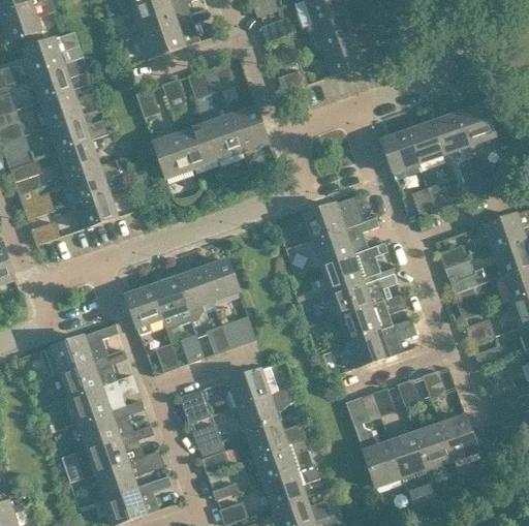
[(32,3),(0,14),(9,40),(41,29),(36,17),(56,9),(53,0),(37,0),(31,2),(32,3)]
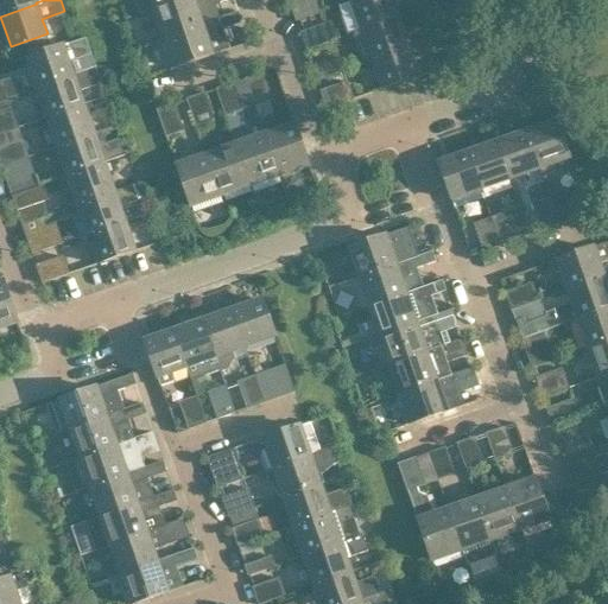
[(0,0),(0,14),(0,17),(37,4),(36,2),(35,0),(0,0)]
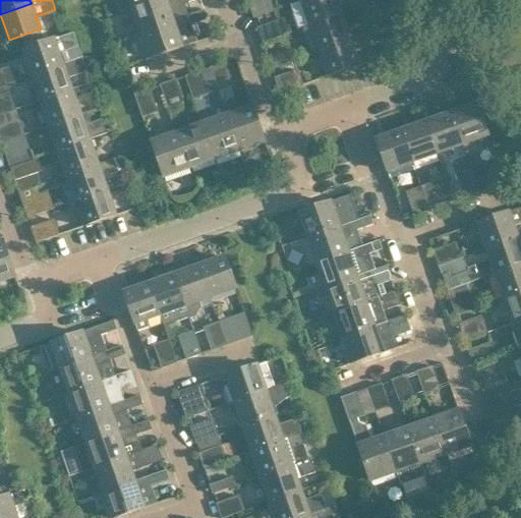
[(148,0),(133,5),(142,31),(173,19),(185,14),(188,13),(184,2),(181,3),(180,0),(148,0)]
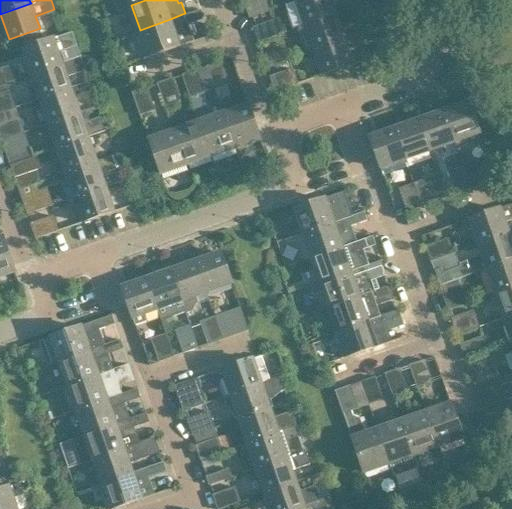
[(246,7),(249,16),(272,7),(269,0),(266,0),(246,7)]
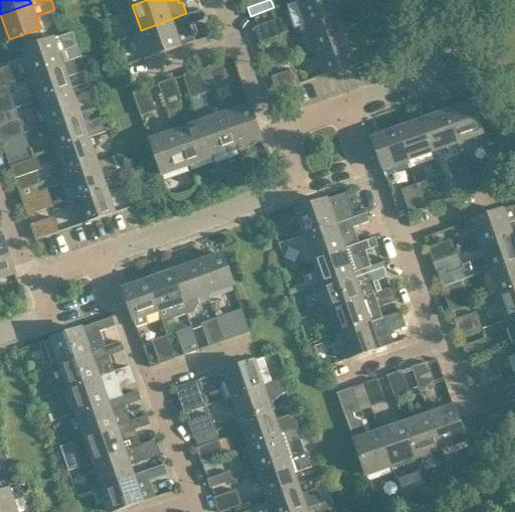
[(301,6),(307,23),(337,12),(337,11),(333,1),(336,0),(294,0),(297,8),(301,6)]
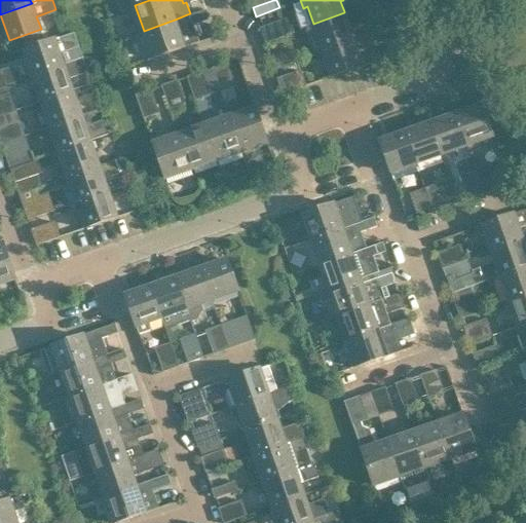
[(322,48),(353,37),(349,27),(369,20),(364,5),(344,11),(344,12),(313,24),(308,26),(315,50),(322,48)]
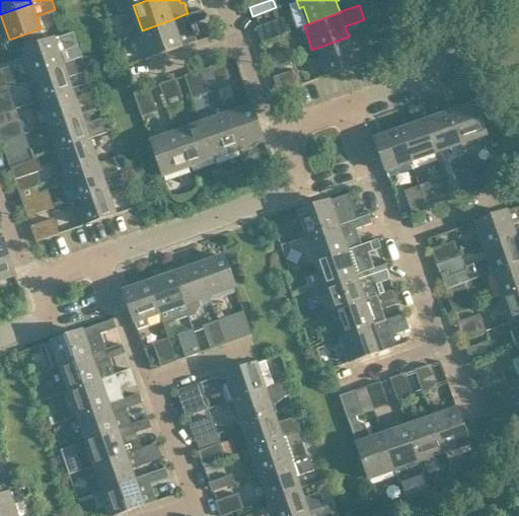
[(172,19),(142,30),(151,56),(197,40),(192,26),(189,27),(184,14),(172,19)]
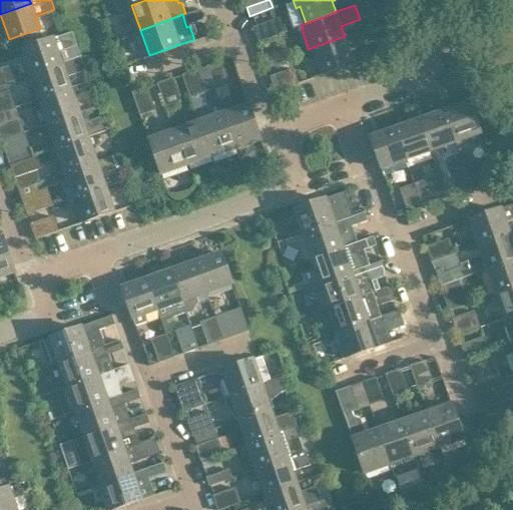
[(253,25),(259,40),(286,30),(281,15),(253,25)]
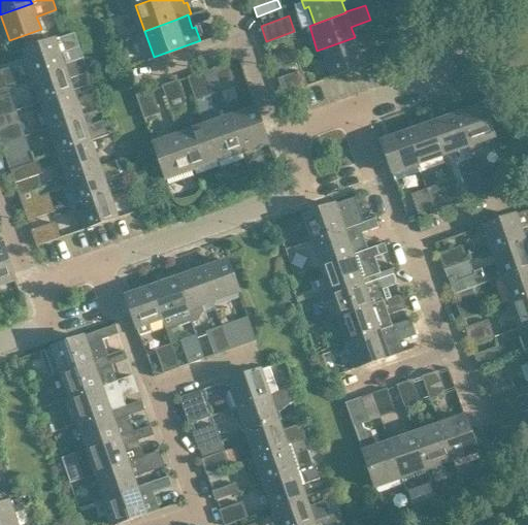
[(24,48),(32,73),(64,63),(60,52),(77,44),(73,31),(24,48)]
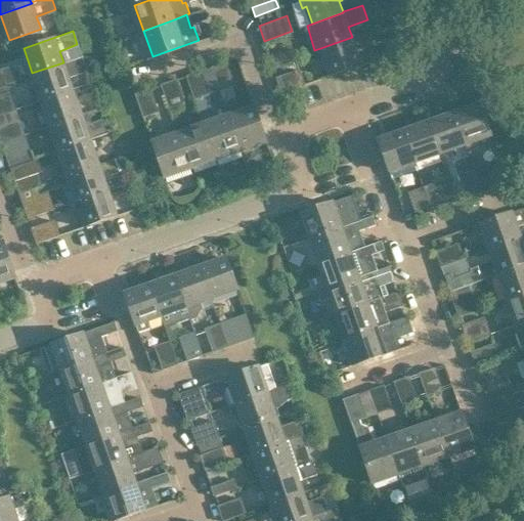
[(352,37),(320,48),(330,74),(361,63),(352,37)]
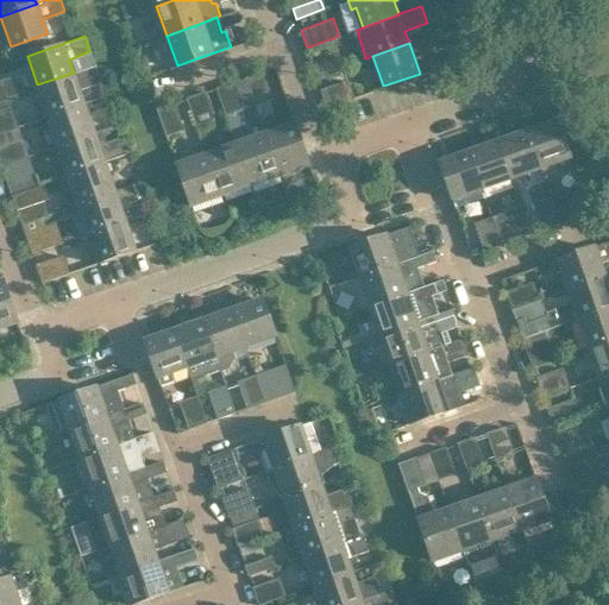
[(314,67),(316,76),(344,68),(340,57),(314,67)]
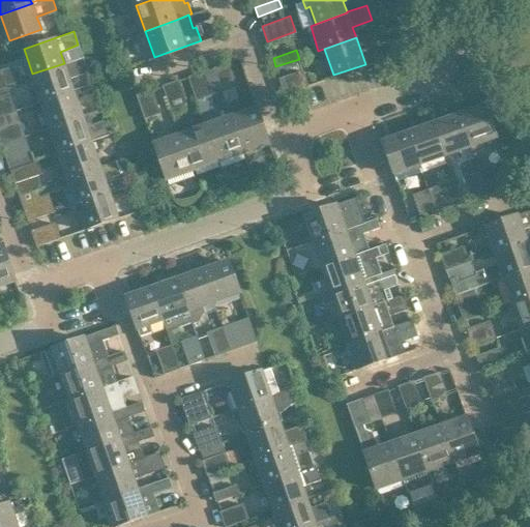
[(32,74),(41,99),(72,89),(69,78),(89,70),(84,56),(64,63),(32,74)]
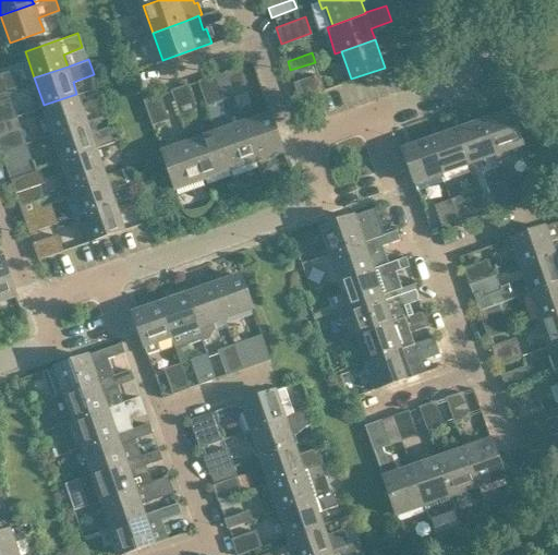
[(225,70),(234,95),(250,88),(241,64),(225,70)]
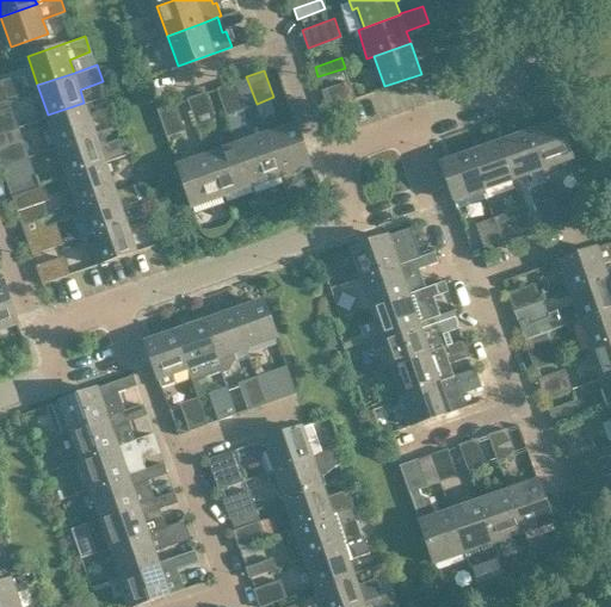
[(322,88),(328,106),(356,97),(350,79),(322,88)]
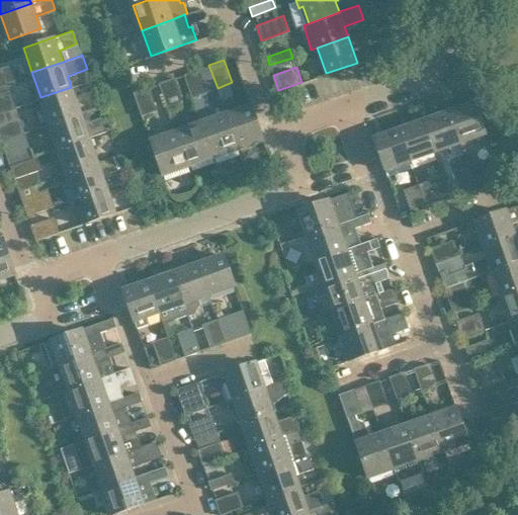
[(184,74),(192,96),(207,91),(199,68),(184,74)]
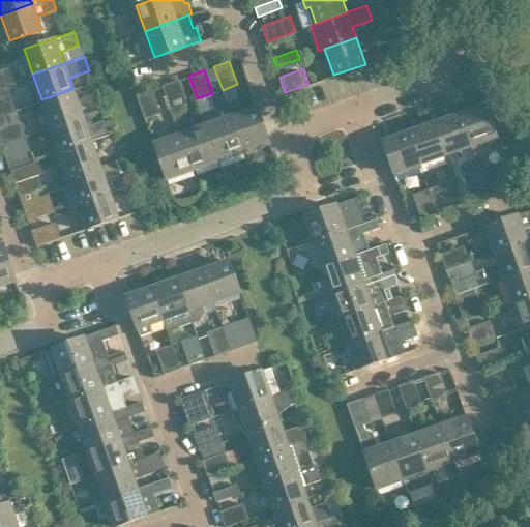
[(163,84),(171,108),(186,103),(178,79),(163,84)]
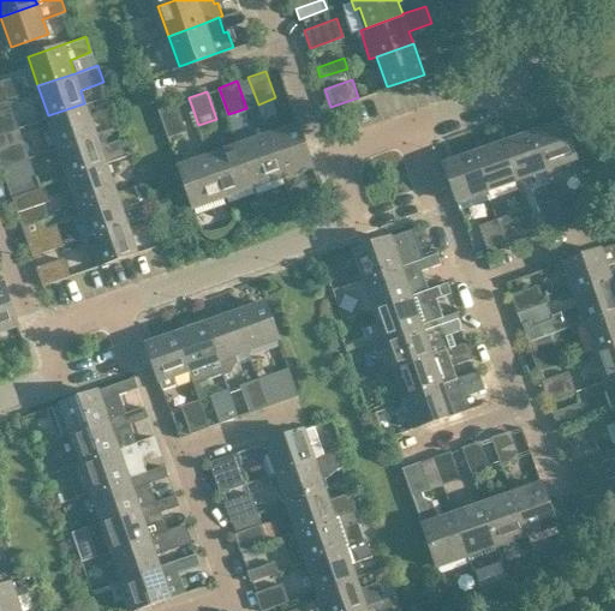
[(159,108),(168,136),(186,130),(177,102),(159,108)]
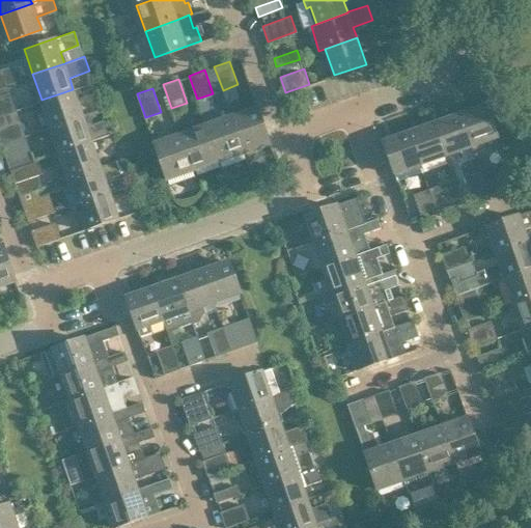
[(42,100),(50,126),(82,114),(73,89),(42,100)]
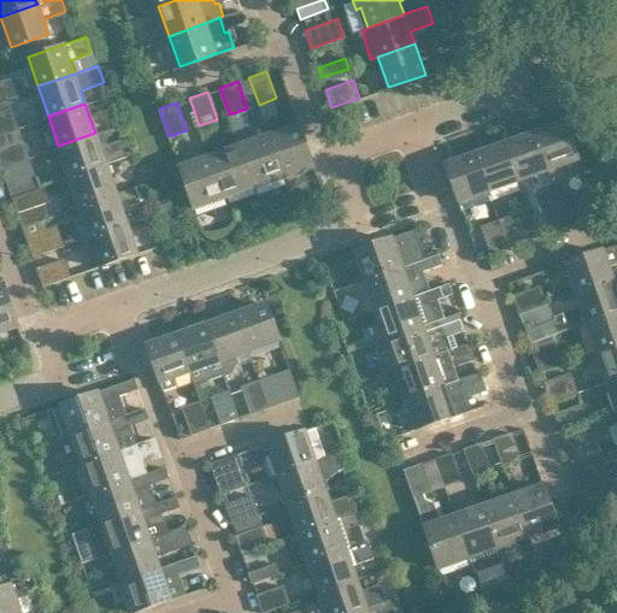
[(0,111),(0,133),(19,127),(12,107),(0,111)]
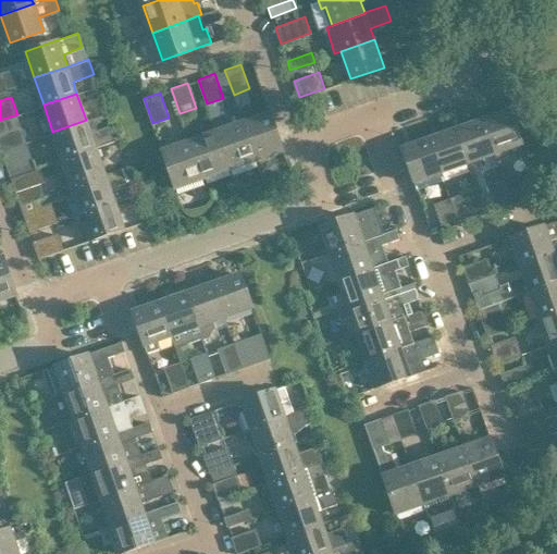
[(510,109),(483,119),(494,151),(521,142),(510,109)]
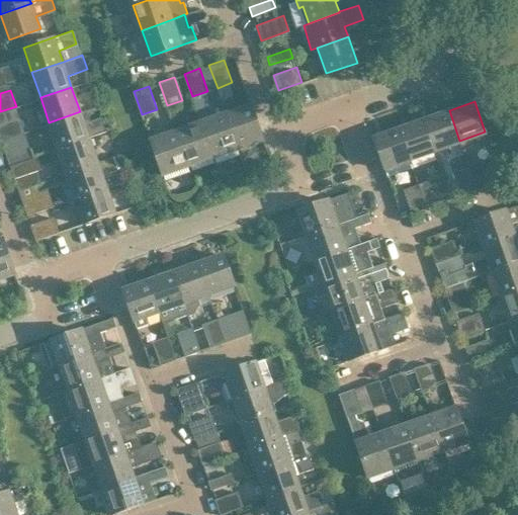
[(251,103),(226,112),(238,147),(263,139),(251,103)]
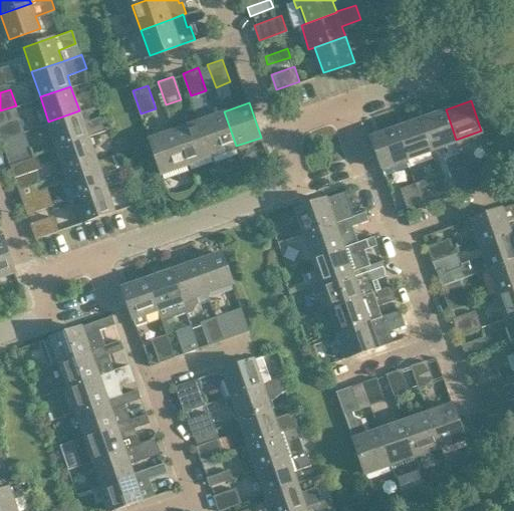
[(48,121),(57,146),(87,136),(105,130),(100,115),(89,118),(85,108),(79,110),(48,121)]
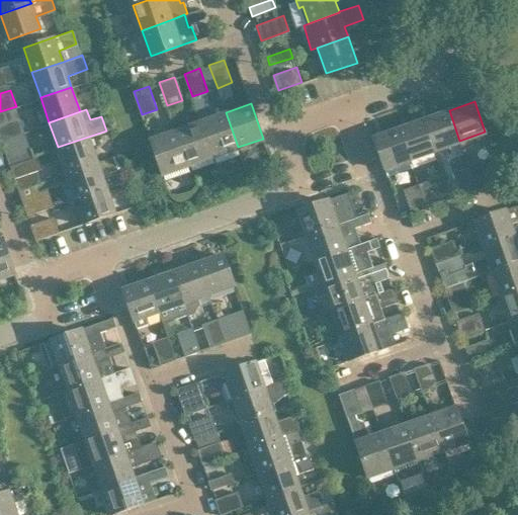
[(449,110),(424,118),(435,150),(459,141),(449,110)]
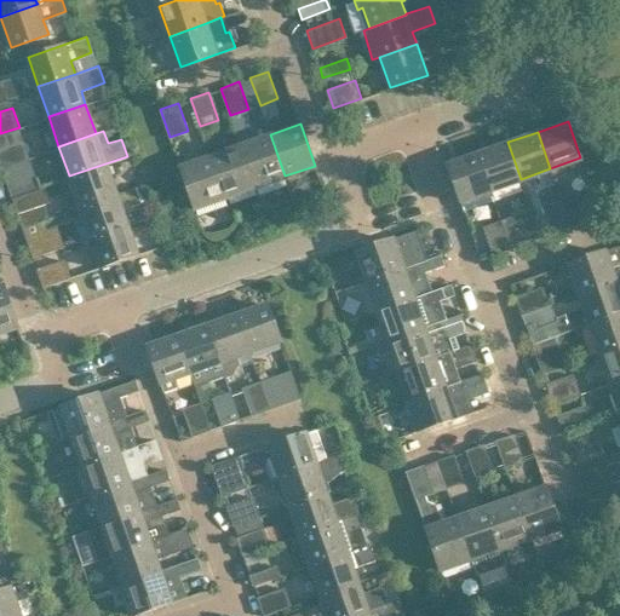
[(270,134),(240,145),(254,186),(285,176),(270,134)]
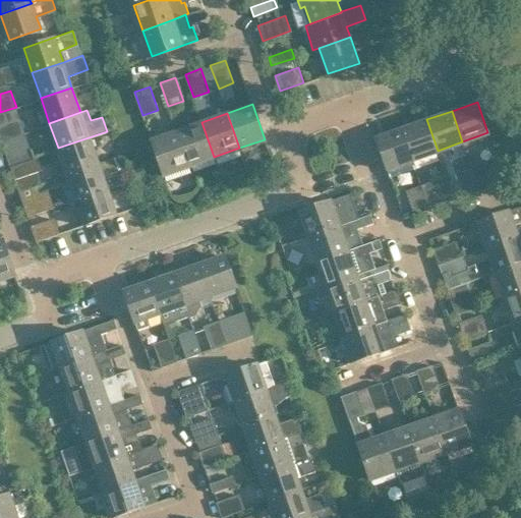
[(0,123),(0,135),(1,140),(24,132),(19,117),(0,123)]
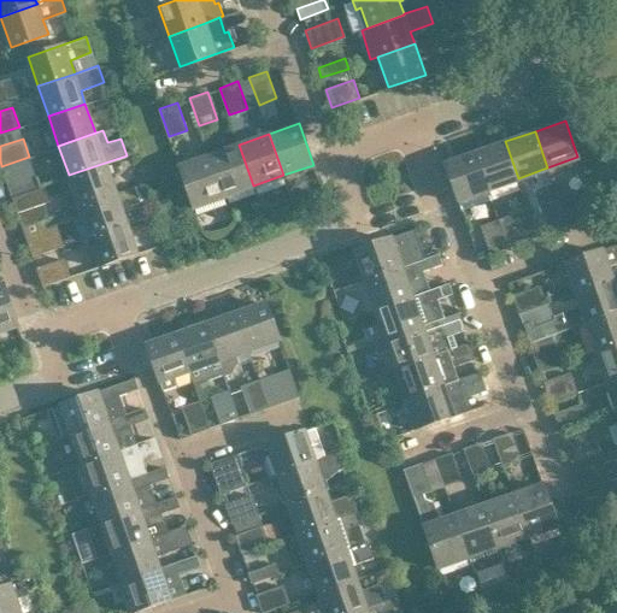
[(505,141),(476,152),(488,189),(518,178),(505,141)]
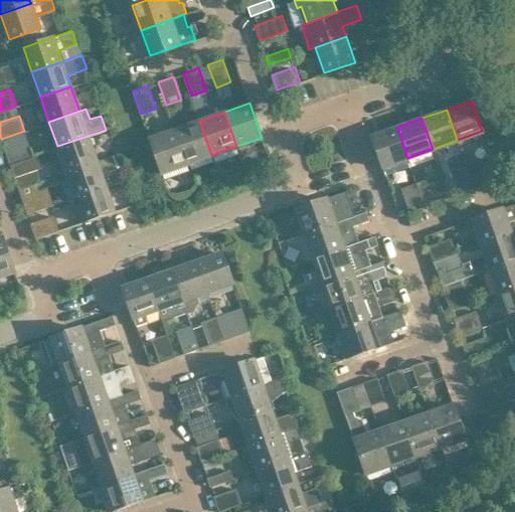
[(199,121),(175,129),(187,164),(211,155),(199,121)]
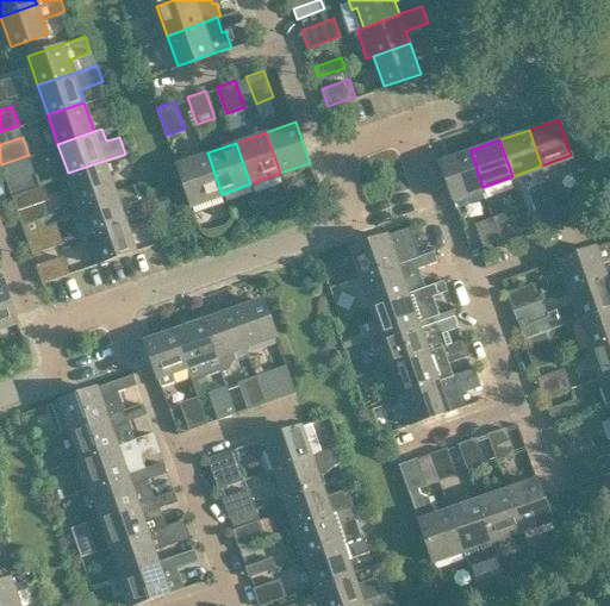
[(483,187),(471,150),(441,161),(453,197),(483,187)]
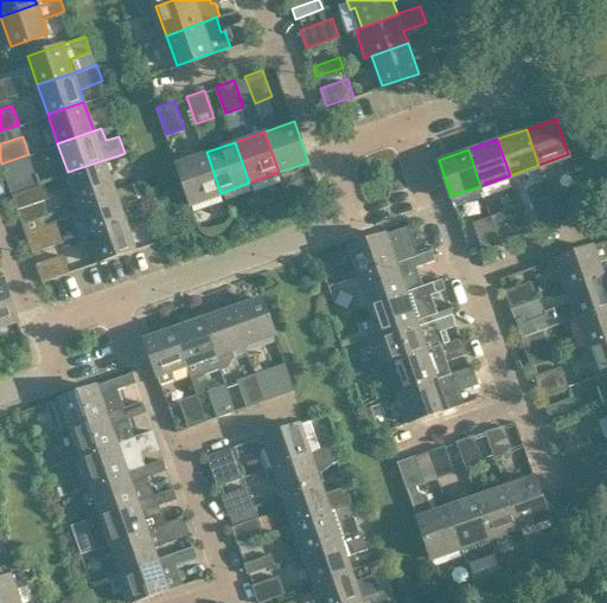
[(221,193),(206,152),(177,162),(191,203),(221,193)]
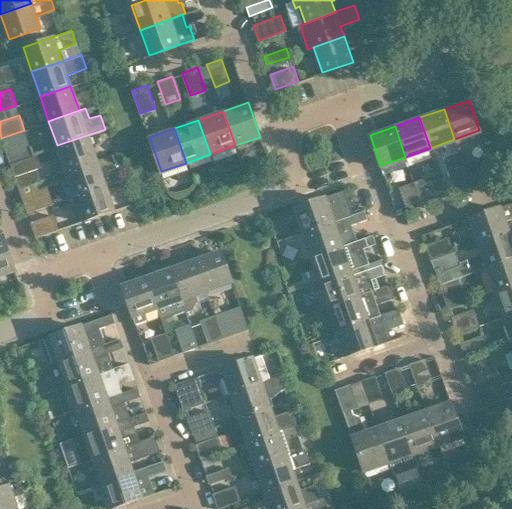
[(57,145),(66,170),(96,159),(87,135),(57,145)]
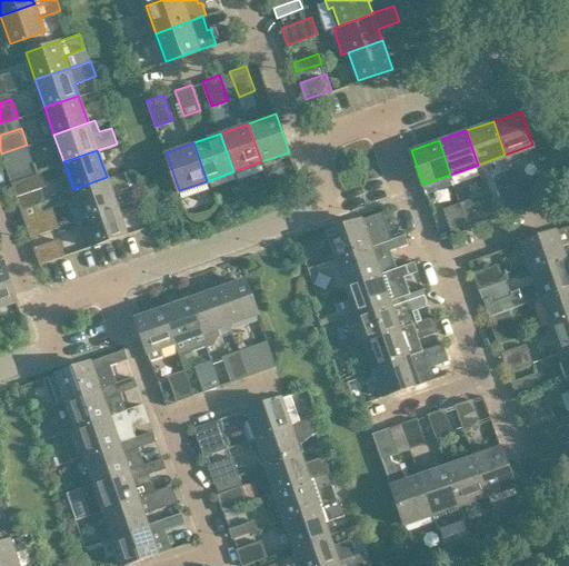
[(37,172),(33,162),(28,165),(26,158),(30,157),(28,151),(5,159),(9,171),(8,171),(11,181),(37,172)]
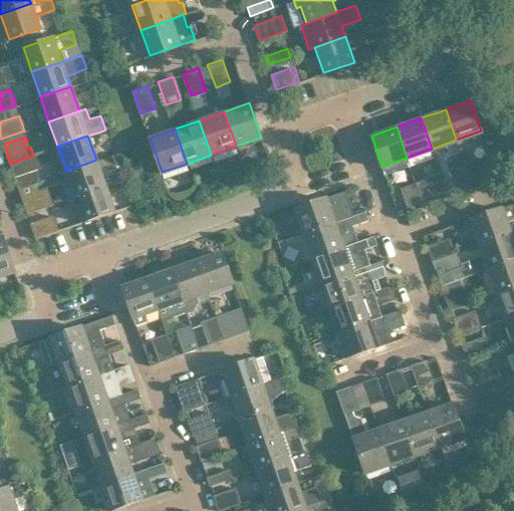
[(66,171),(74,195),(105,185),(100,173),(115,168),(111,155),(96,160),(66,171)]
